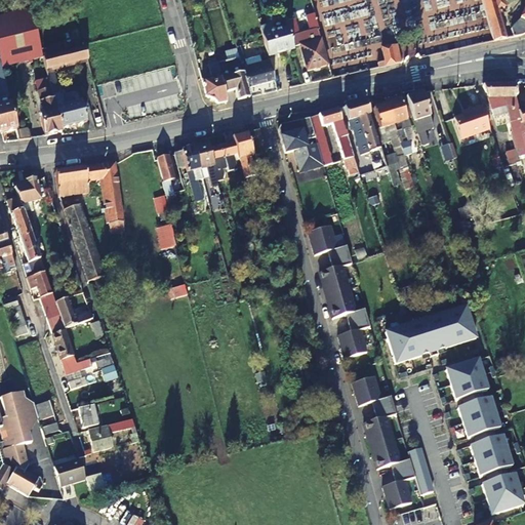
[(502,0),(482,0),(493,41),(506,39),(498,13),(501,12),(500,7),(505,6),(502,0)]
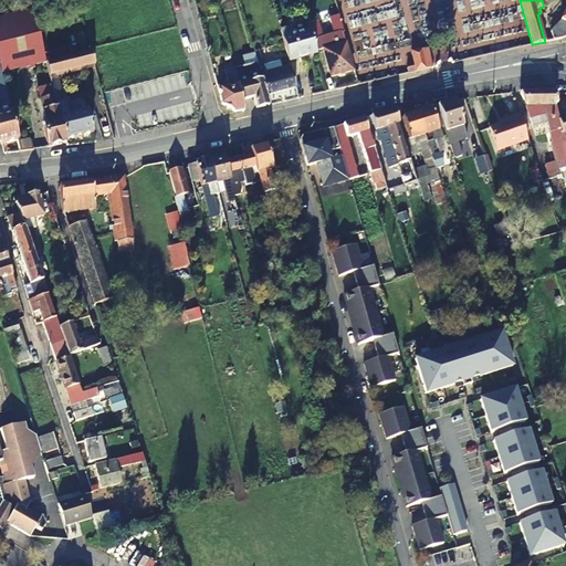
[(558,21),(551,30),(553,40),(562,39),(565,35),(565,7),(562,18),(558,21)]
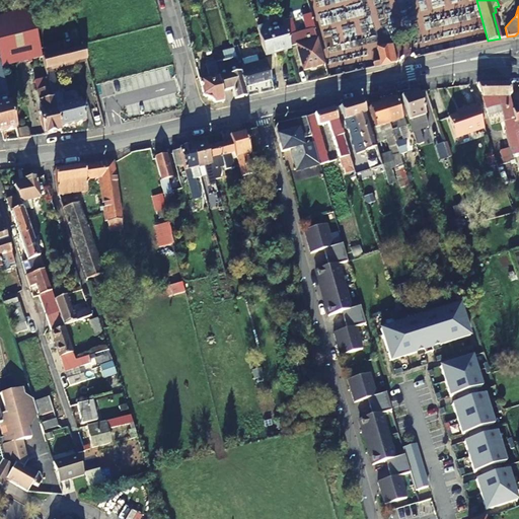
[(28,10),(15,13),(27,60),(27,63),(29,63),(31,62),(30,59),(41,57),(28,10)]
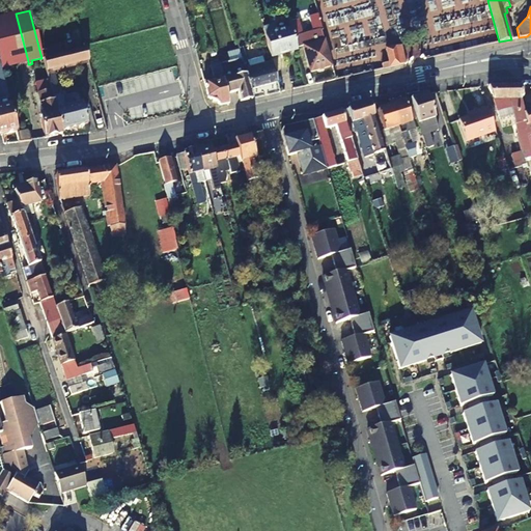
[(0,64),(1,68),(28,61),(16,14),(0,18),(0,64)]
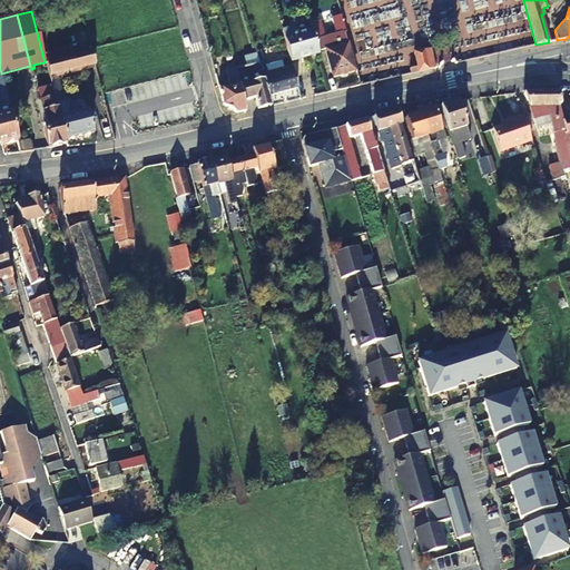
[(337,35),(346,32),(341,15),(332,17),(337,35)]
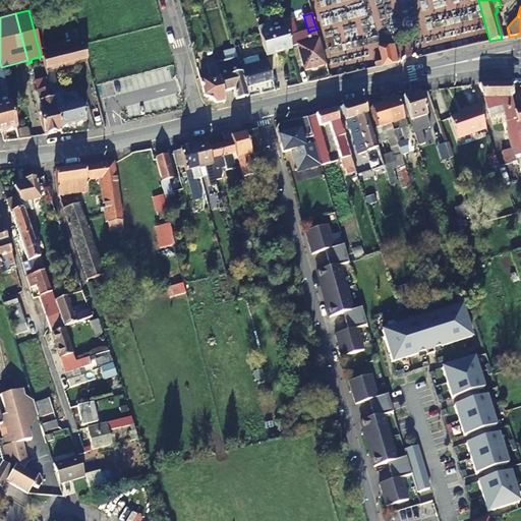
[(505,22),(507,27),(514,19),(517,16),(514,13),(505,22)]
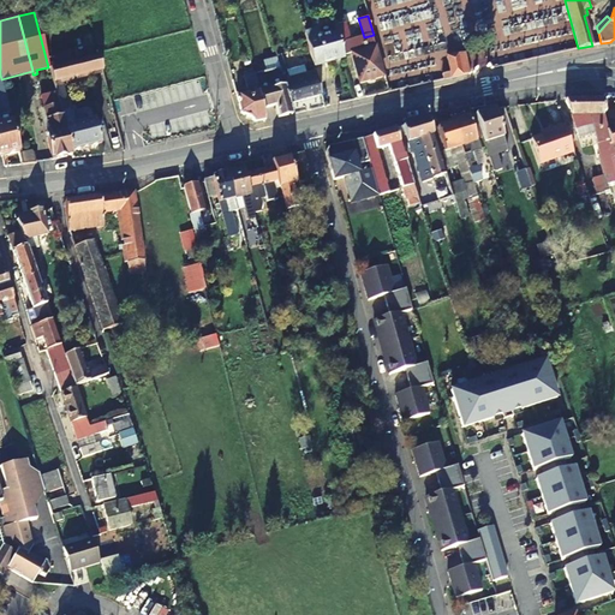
[(338,35),(340,45),(351,41),(346,22),(335,24),(338,35)]
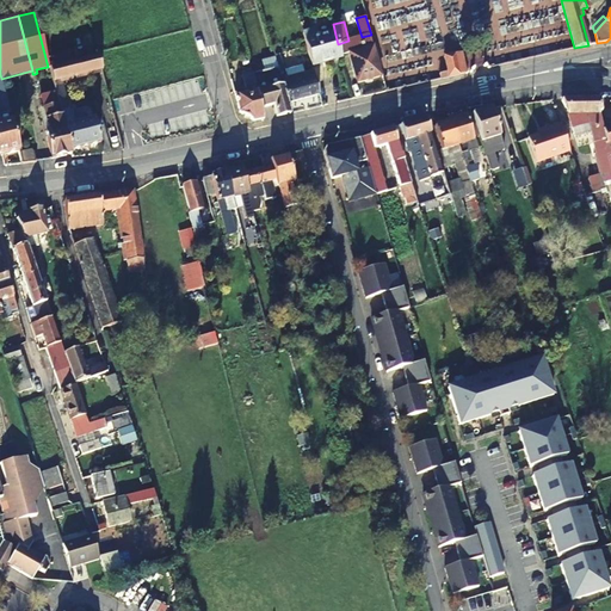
[(312,66),(341,57),(338,44),(335,35),(304,42),(307,51),(309,59),(312,66)]
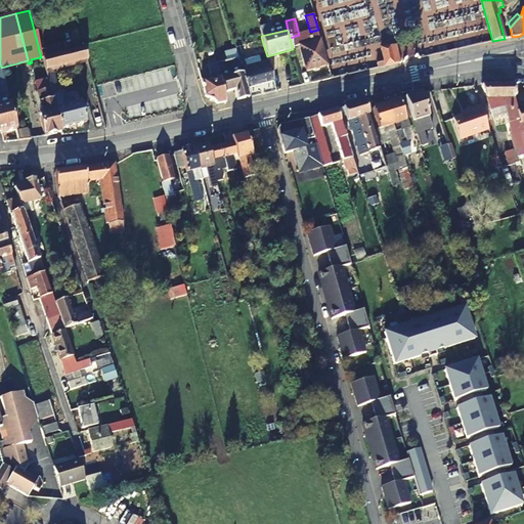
[(299,45),(306,71),(326,64),(319,40),(309,43),(302,45),(299,45)]
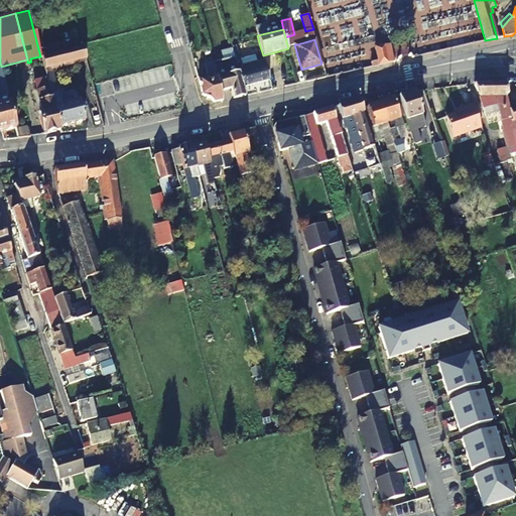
[(259,43),(253,45),(245,47),(246,51),(249,50),(250,53),(261,49),(259,43)]
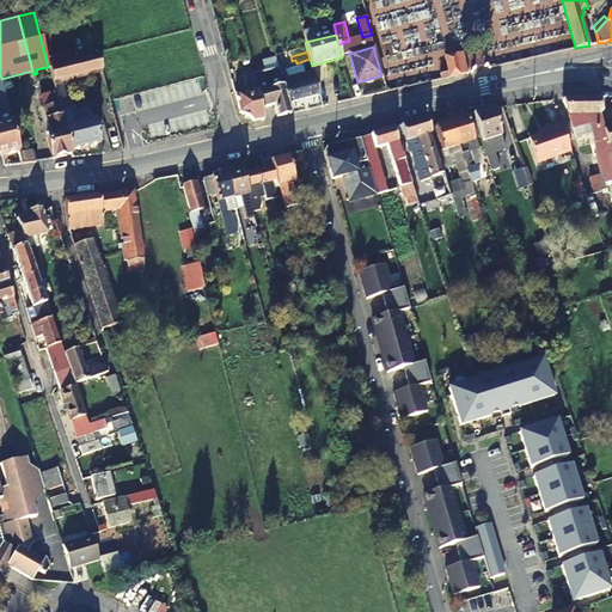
[(444,56),(448,77),(466,72),(461,51),(444,56)]
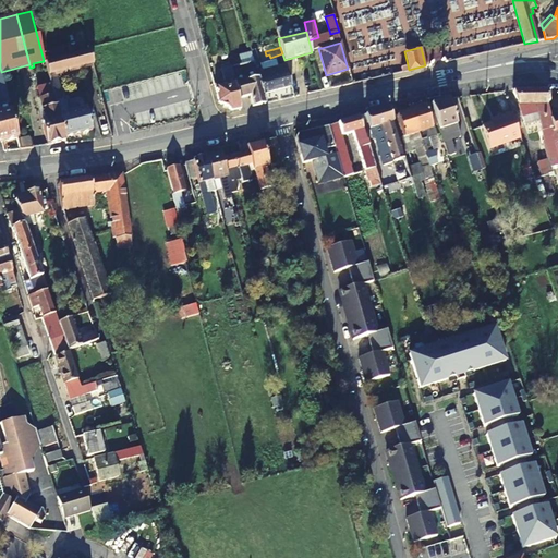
[(372,68),(401,64),(399,48),(370,51),(372,68)]
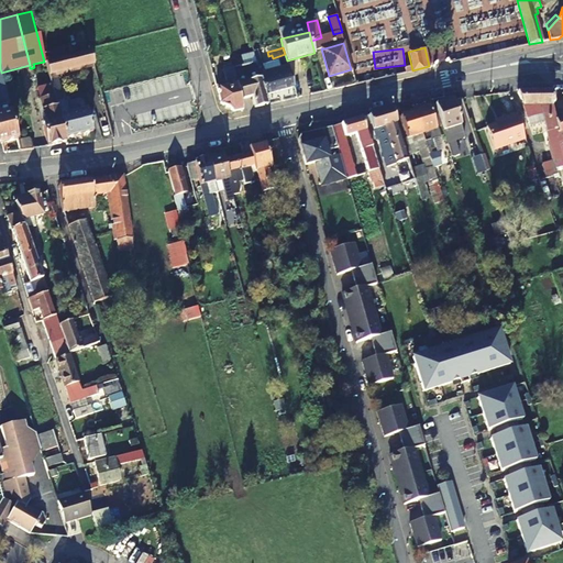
[(79,54),(83,67),(94,65),(90,51),(79,54)]
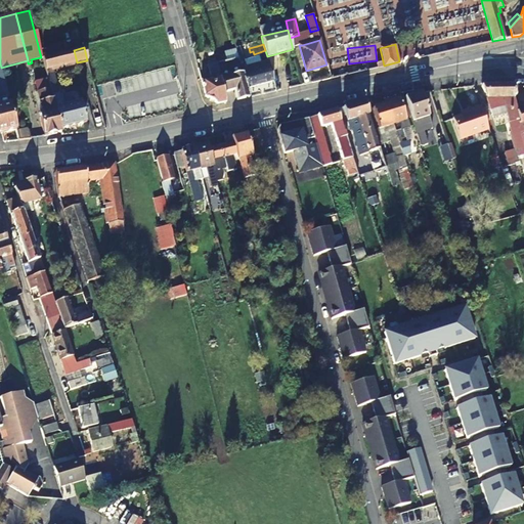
[(52,69),(77,62),(74,50),(43,57),(50,88),(52,94),(58,93),(52,69)]
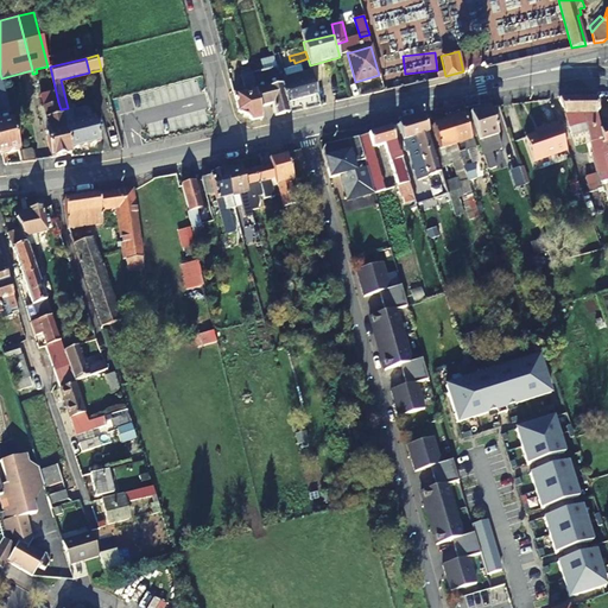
[(35,74),(42,107),(58,102),(50,67),(50,65),(48,67),(36,69),(37,73),(35,74)]
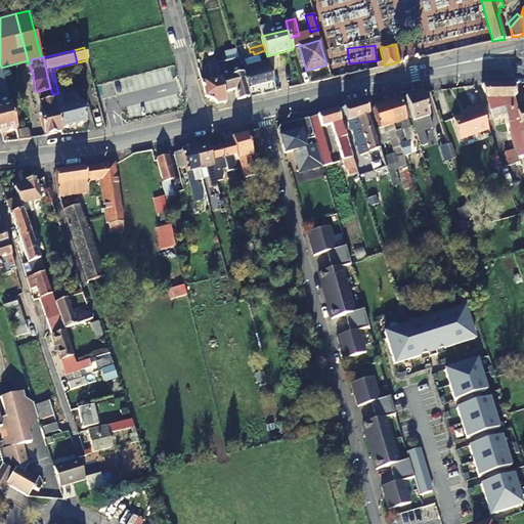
[(237,56),(216,61),(224,92),(234,90),(237,99),(249,96),(247,87),(238,61),(237,56)]
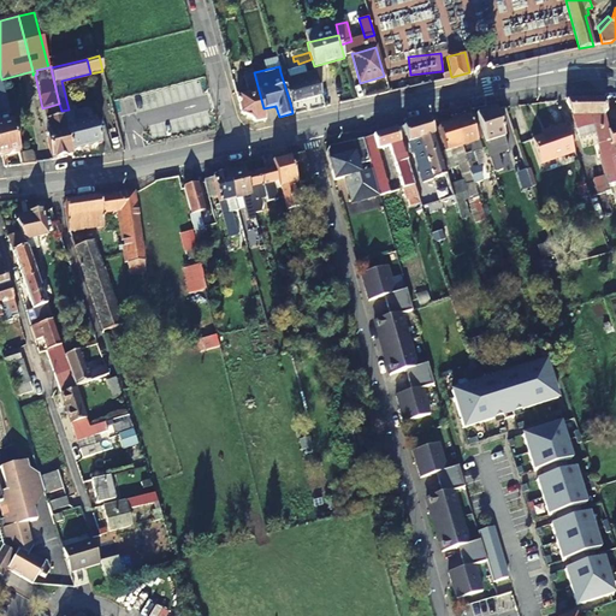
[(296,84),(291,69),(280,72),(290,102),(321,94),(318,78),(296,84)]
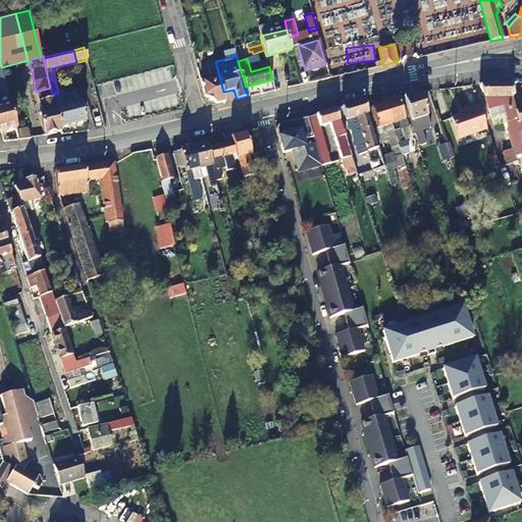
[(223,92),(215,61),(202,64),(203,68),(207,66),(210,77),(200,81),(204,97),(216,104),(225,102),(223,92)]
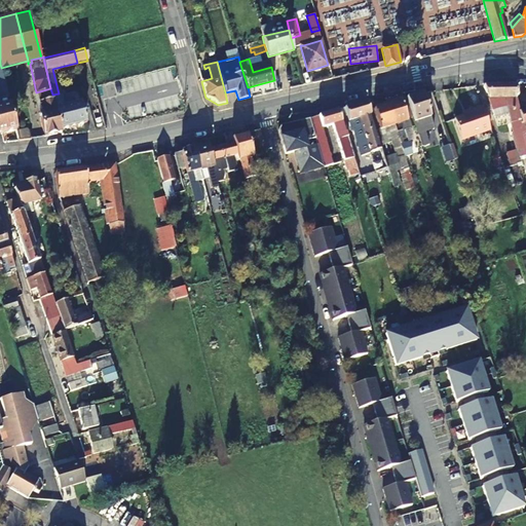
[(0,64),(0,134),(16,129),(1,68),(0,64)]
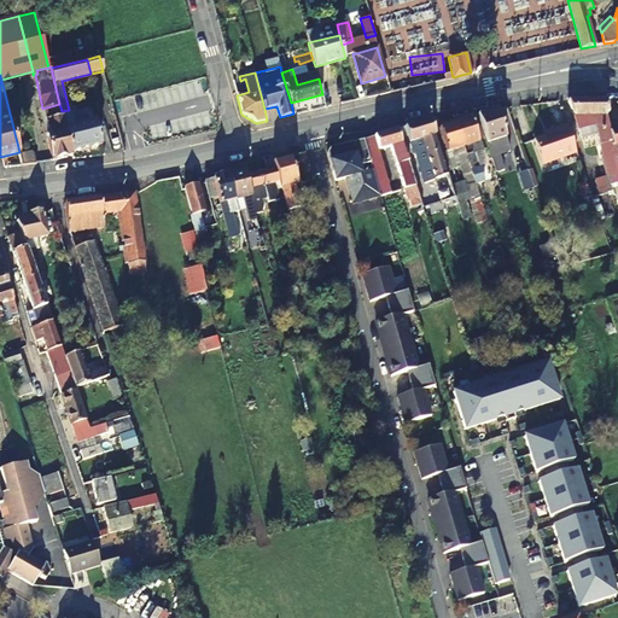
[(110,105),(112,104),(123,101),(117,77),(105,81),(110,105)]
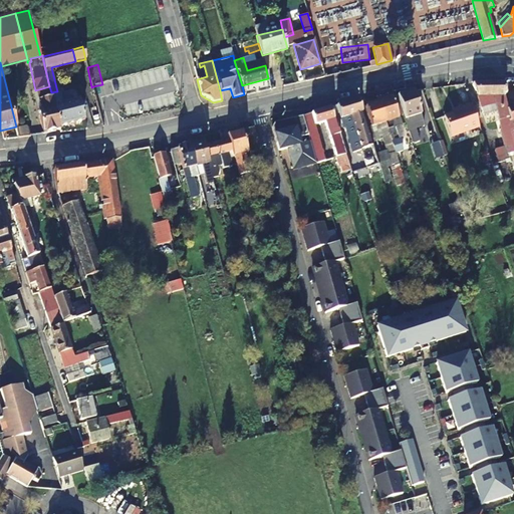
[(513,131),(509,108),(505,94),(506,93),(503,83),(473,84),(484,113),(496,110),(507,147),(513,144),(513,131)]
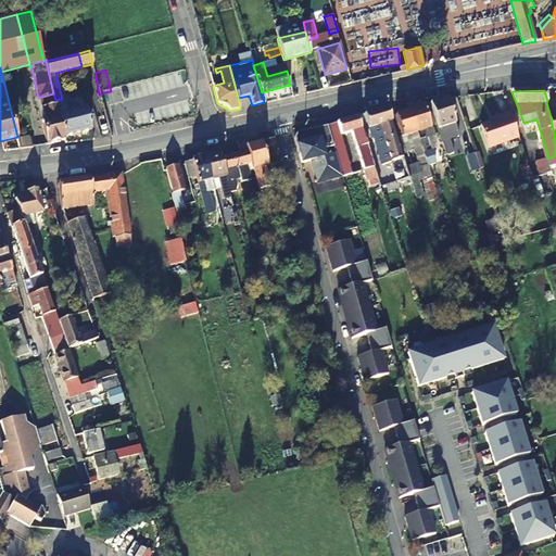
[(53,93),(38,98),(43,119),(41,119),(47,143),(65,140),(65,137),(59,114),(55,100),(53,93)]
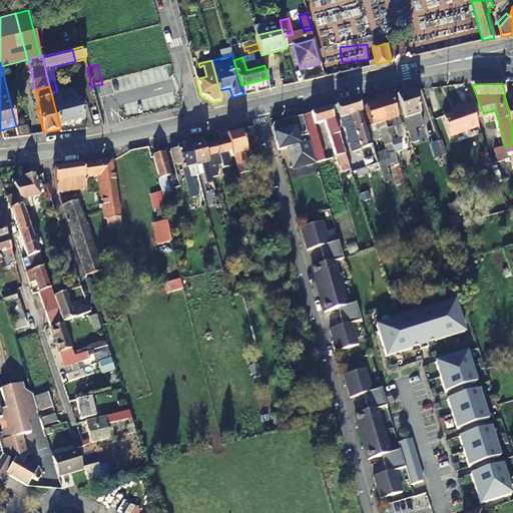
[(103,125),(94,91),(86,93),(95,127),(103,125)]
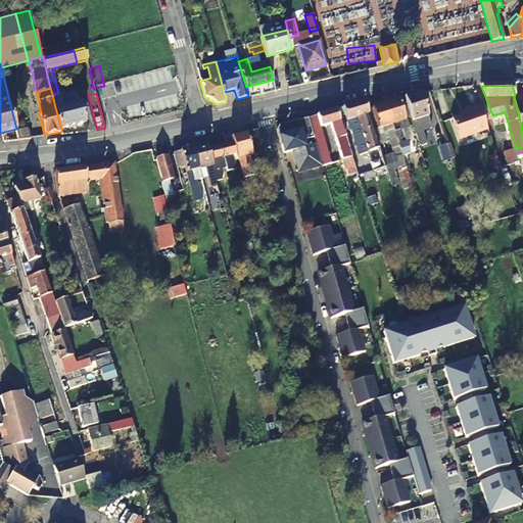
[(428,116),(424,103),(421,93),(403,98),(411,119),(413,127),(416,136),(425,133),(421,120),(428,116)]
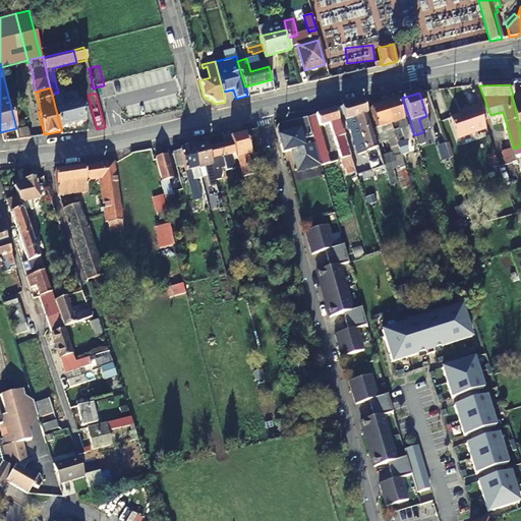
[(401,155),(409,152),(399,121),(403,119),(397,100),(384,104),(395,137),(401,155)]
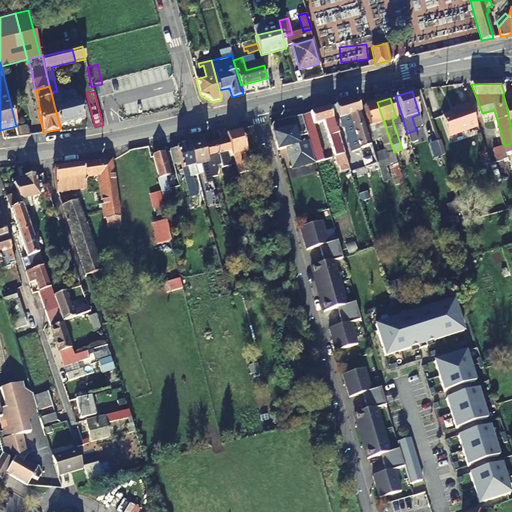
[(79,100),(54,105),(60,126),(84,120),(79,100)]
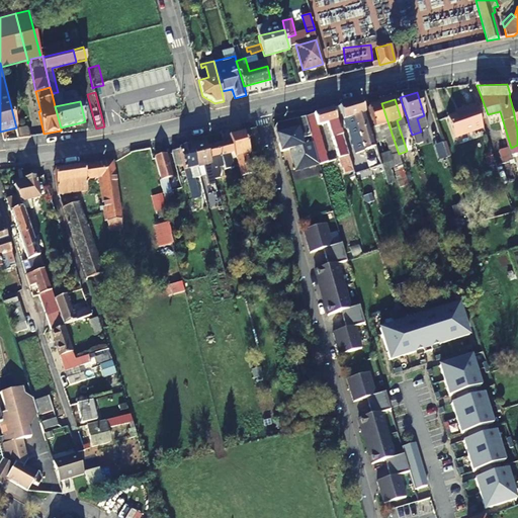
[(361,102),(340,108),(347,130),(349,130),(352,140),(359,137),(370,169),(376,167),(378,172),(383,171),(381,164),(376,150),(372,137),(361,102)]
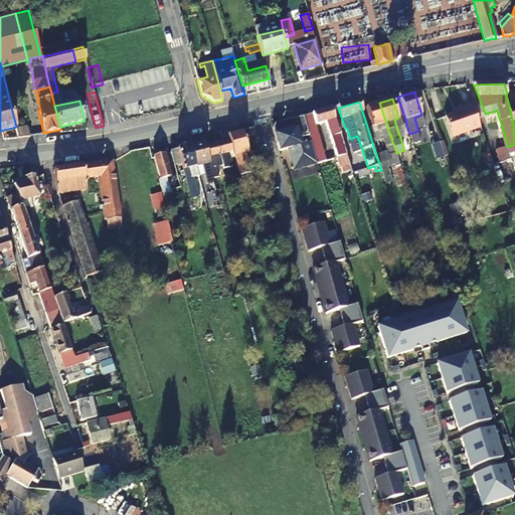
[(366,107),(370,119),(373,127),(379,125),(380,130),(382,136),(383,139),(390,136),(379,103),(366,107)]
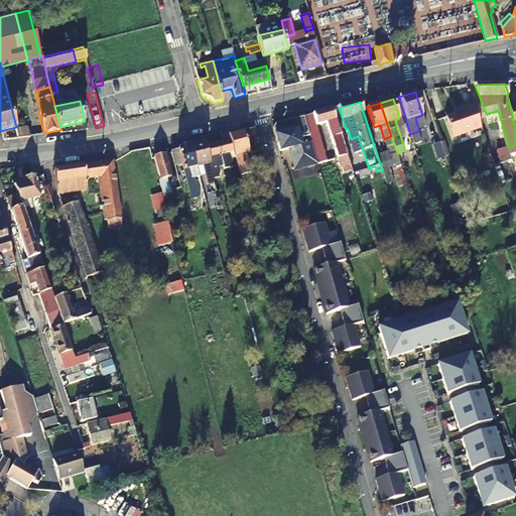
[(445,116),(453,137),(482,127),(473,104),(464,107),(465,109),(445,116)]
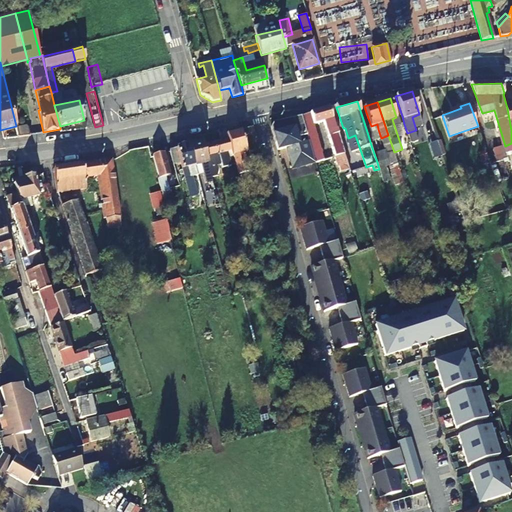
[(337,130),(343,128),(336,107),(329,109),(336,131),(337,130)]
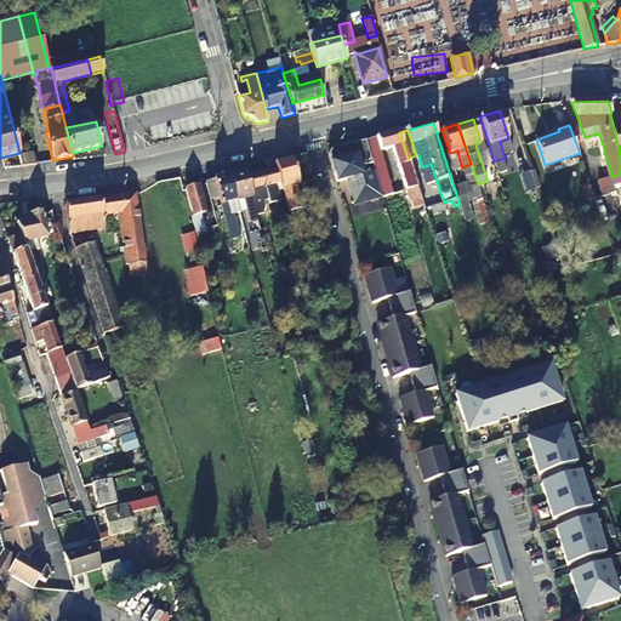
[(375,169),(386,165),(381,152),(393,148),(410,204),(422,199),(419,187),(412,170),(409,158),(408,159),(399,132),(366,141),(375,169)]
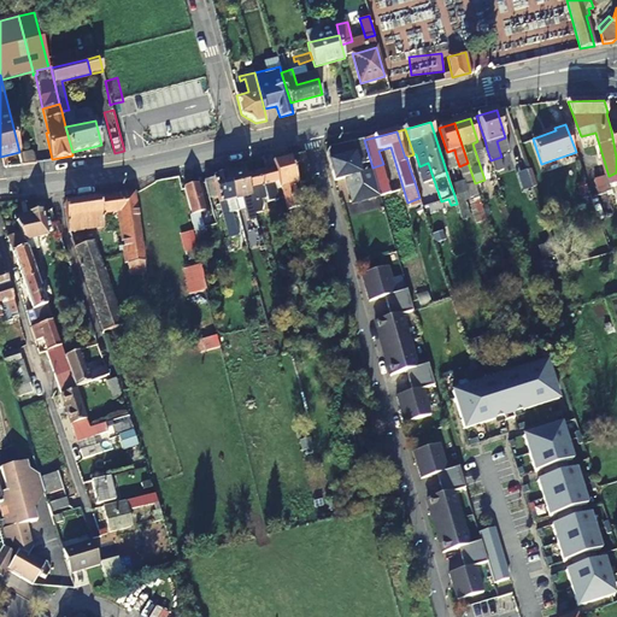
[(330,147),(327,152),(335,181),(346,178),(352,204),(381,197),(376,182),(372,168),(364,140),(330,147)]
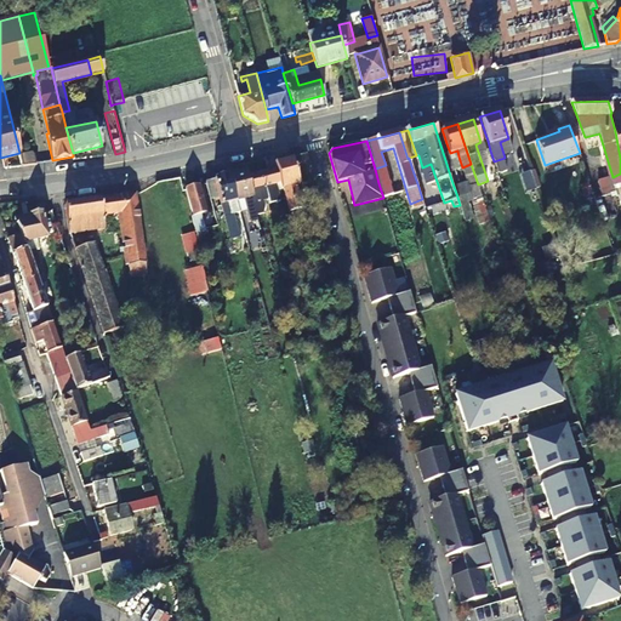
[(34,153),(21,155),(23,166),(36,165),(34,153)]
